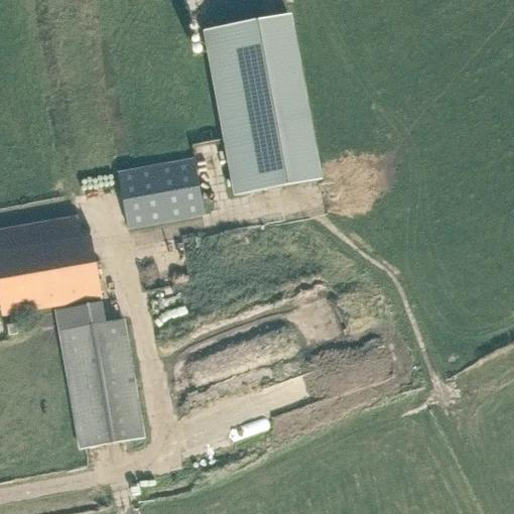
[(202,28),(232,188),(312,173),(282,13),(202,28)]
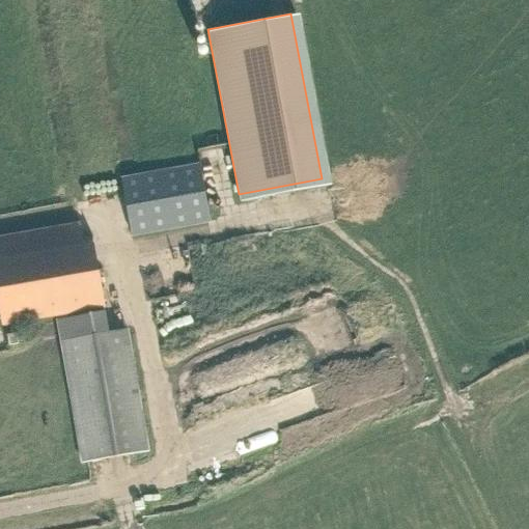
[(198,160),(119,175),(131,231),(209,215),(198,160)]
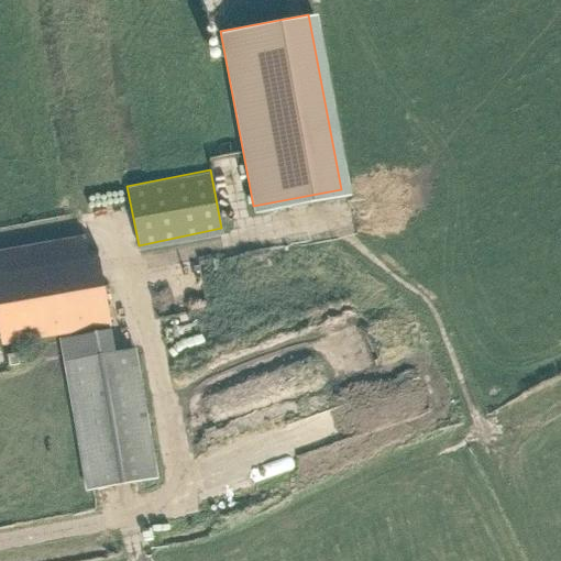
[(0,336),(2,343),(65,332),(65,334),(57,336),(63,362),(110,354),(105,325),(108,325),(95,251),(84,253),(81,234),(0,249),(0,336)]
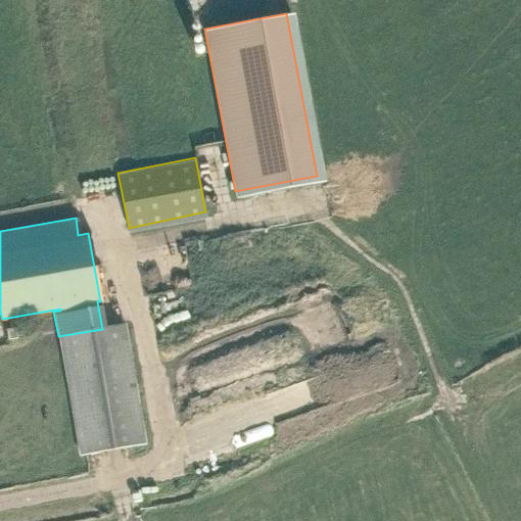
[(102,329),(58,336),(79,457),(142,445),(122,325),(102,329)]
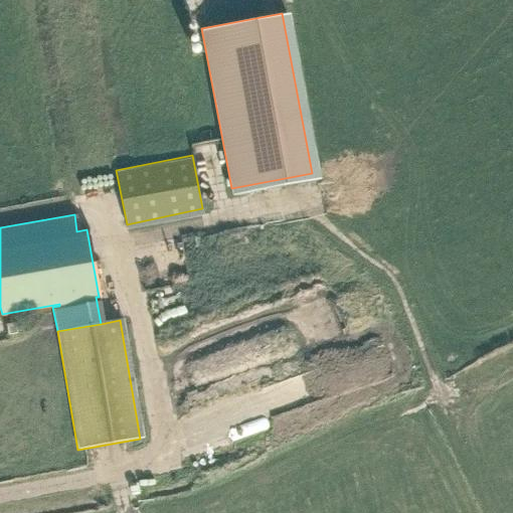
[(14,322),(4,324),(6,334),(16,332),(14,322)]
